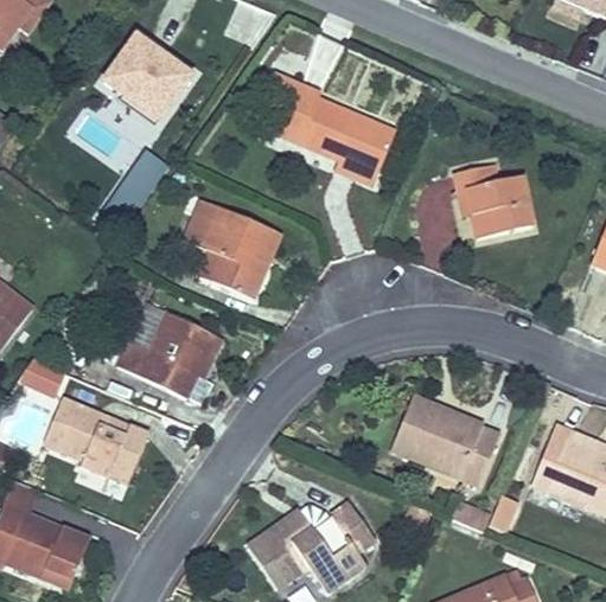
[(52,0),(0,0),(0,45),(0,46),(17,24),(29,32),(52,0)]
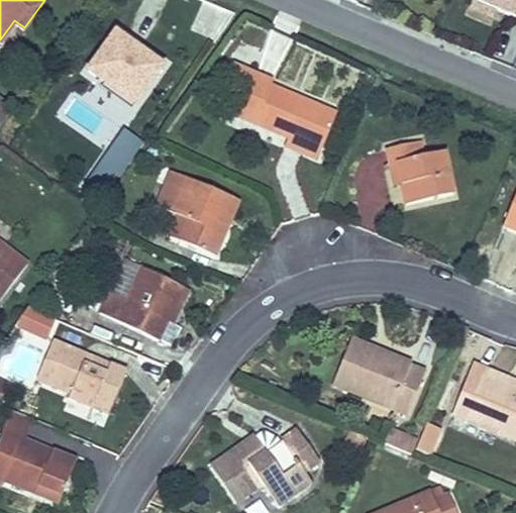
[(472,0),(470,5),(493,15),(496,6),(515,14),(515,0),(472,0)]
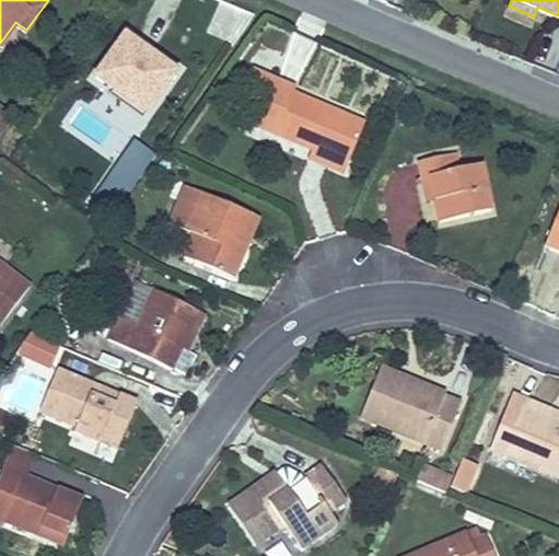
[(240,4),(225,31),(237,37),(252,11),(240,4)]
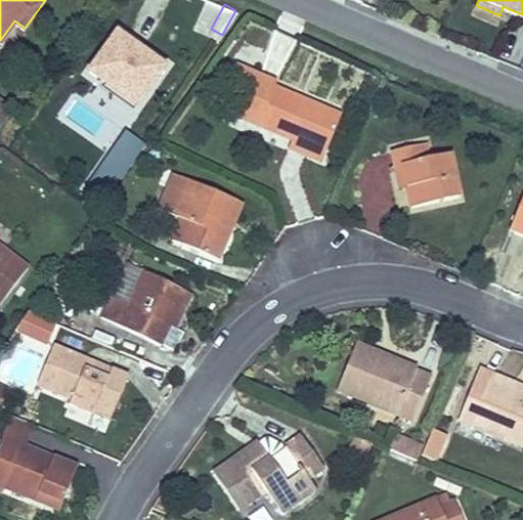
[(137,102),(165,63),(118,31),(90,69),(137,102)]
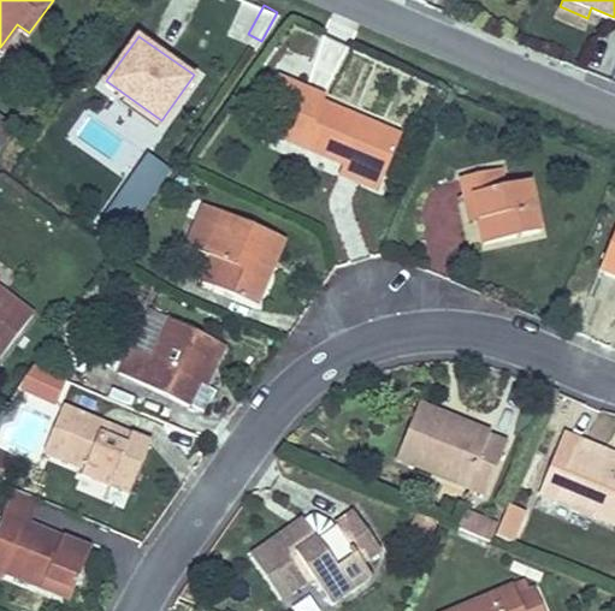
[(283,134),(344,160),(384,176),(402,132),(324,100),(326,94),(278,73),(268,96),(295,107),(283,134)]
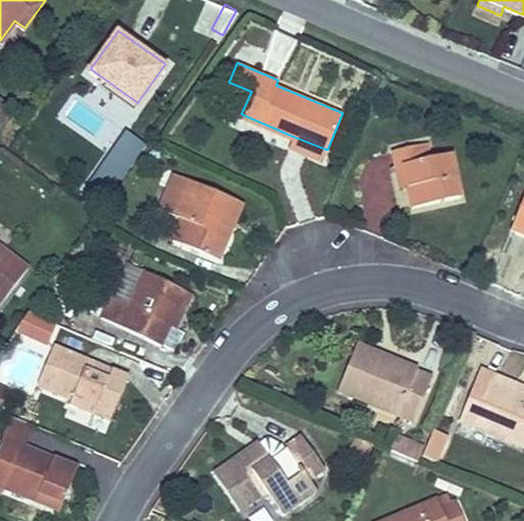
[(85,76),(61,121),(113,149),(136,105),(85,76)]
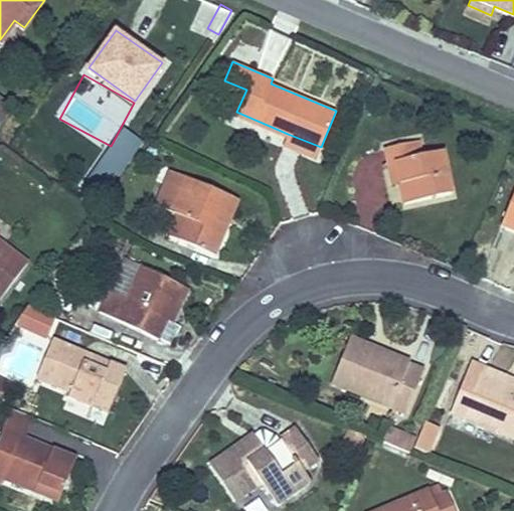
[(0,119),(11,104),(0,95),(0,119)]
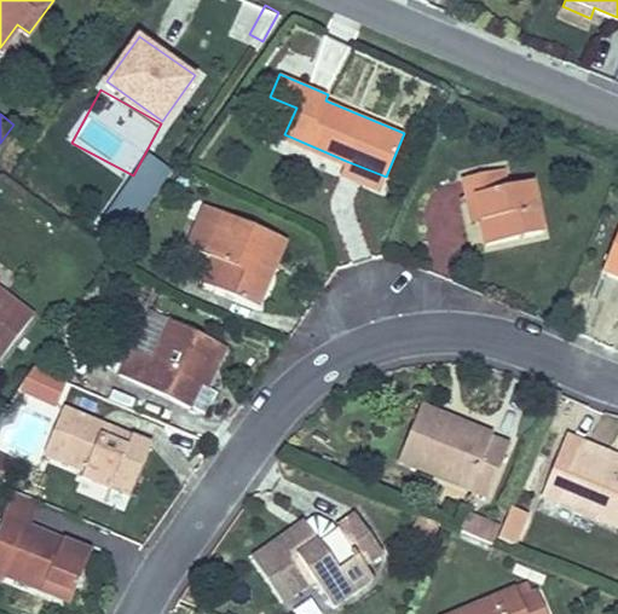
[(381,187),(386,177),(346,161),(342,172),(381,187)]
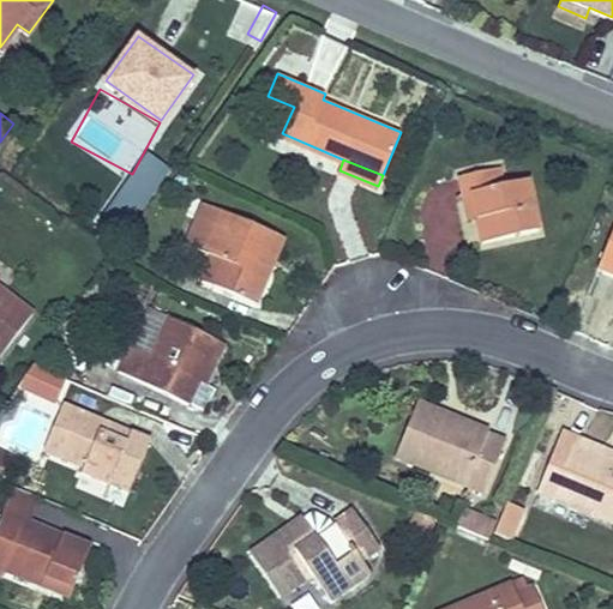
[(464,192),(466,192),(473,191),(478,216),(484,240),(539,227),(528,176),(505,182),(500,164),(461,173),(464,192)]
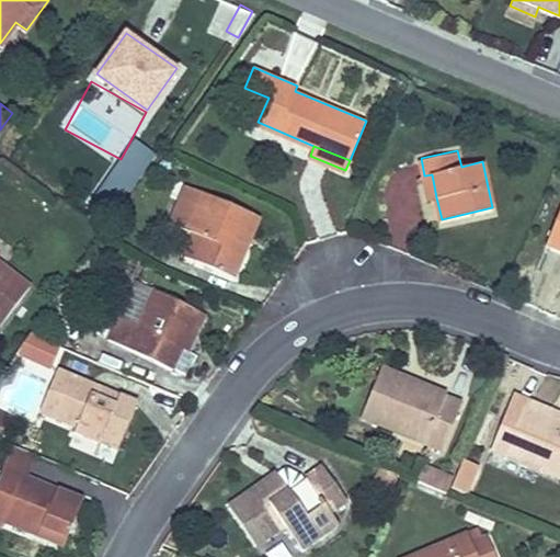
[(105,219),(133,184),(115,171),(89,207),(105,219)]
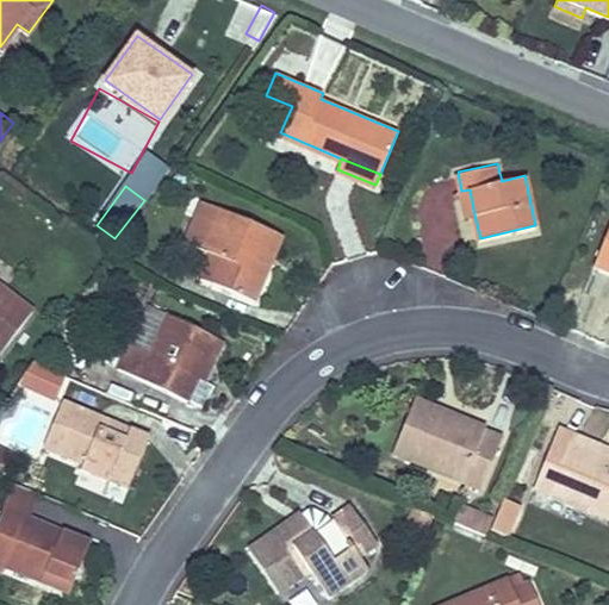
[(468,216),(474,214),(470,189),(463,191),(468,216)]
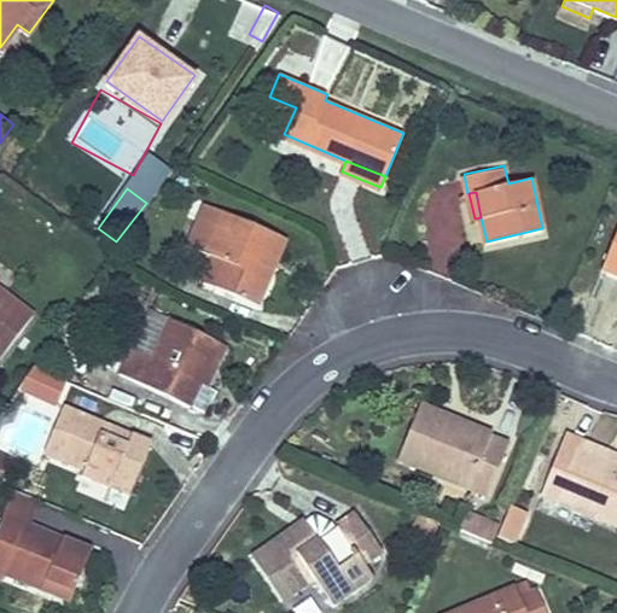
[(188,243),(214,254),(226,258),(215,284),(257,302),(274,263),(267,261),(279,233),(207,202),(188,243)]
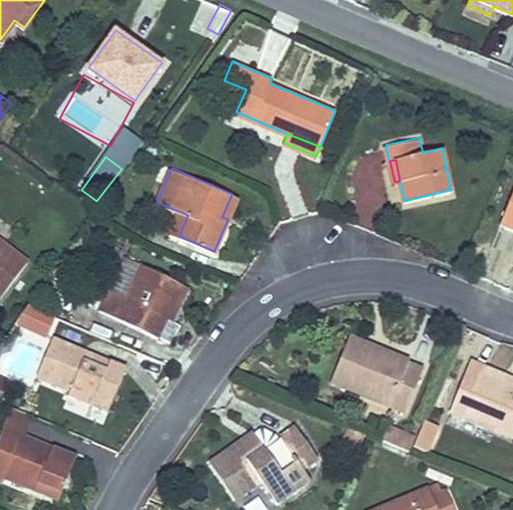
[(512,192),(501,222),(512,226),(512,192)]
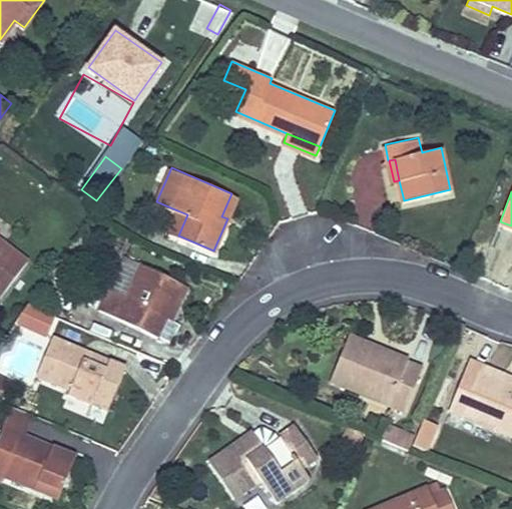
[(237,195),(231,193),(221,216),(227,218),(237,195)]
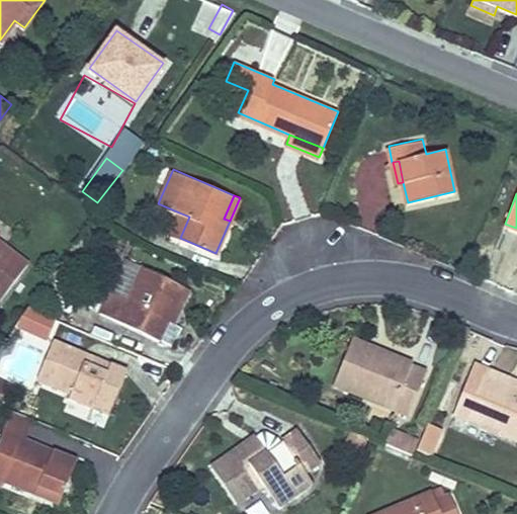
[(170,234),(180,238),(189,217),(179,212),(170,234)]
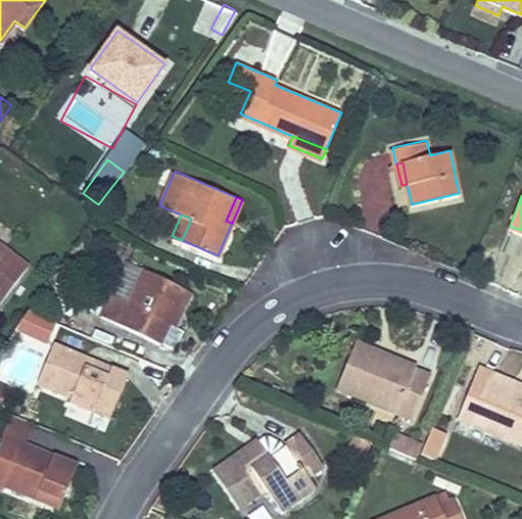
[(0,298),(1,300),(29,264),(0,242),(0,298)]
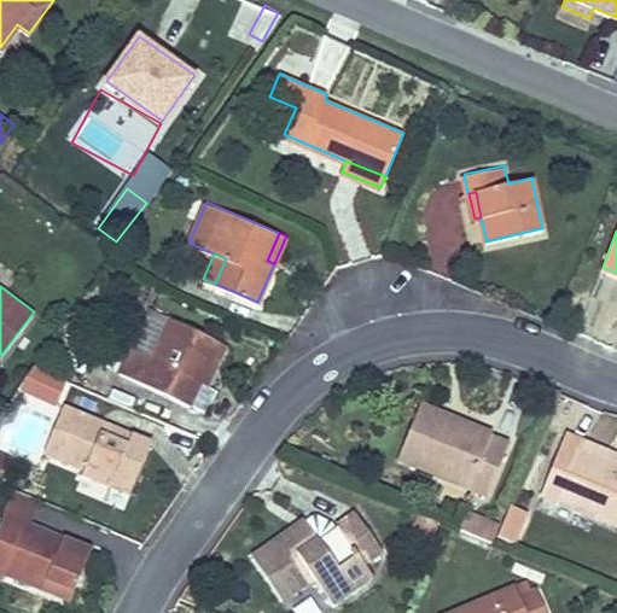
[(153,307),(139,338),(134,346),(132,345),(121,369),(190,403),(201,380),(207,383),(226,342),(153,307)]
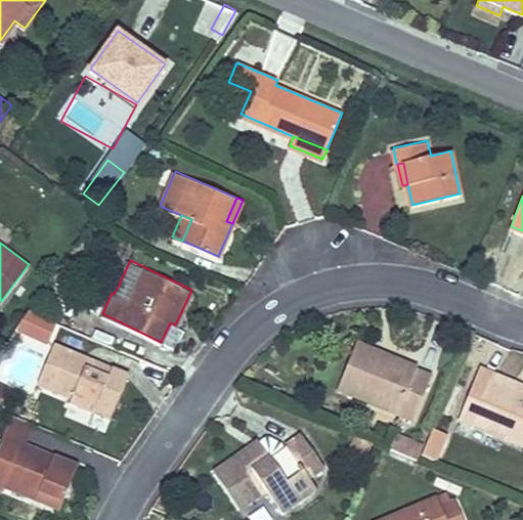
[(78,302),(102,313),(112,293),(114,294),(118,287),(91,274),(78,302)]
